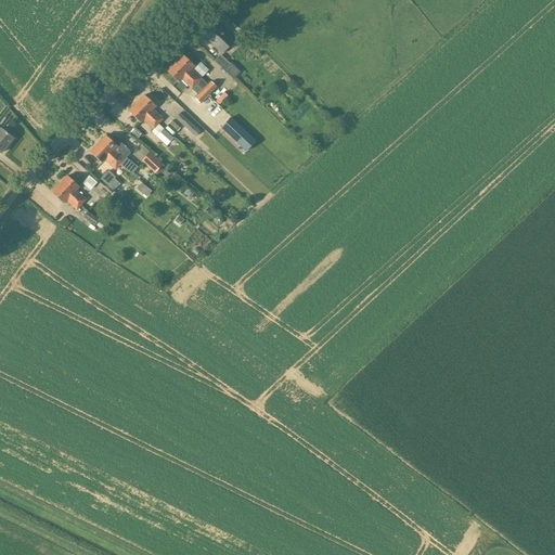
[(222,54),(234,41),(214,22),(202,34),(222,54)]
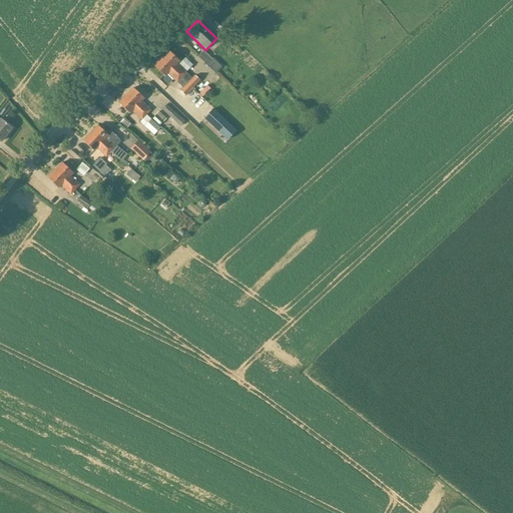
[(169,51),(161,59),(192,88),(201,79),(195,74),(192,78),(177,63),(179,60),(169,51)]
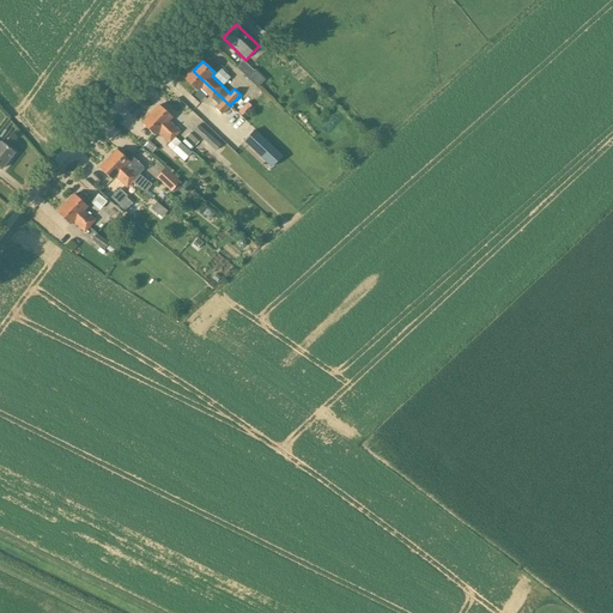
[(254,71),(243,61),(237,67),(249,80),(258,87),(265,80),(254,71)]
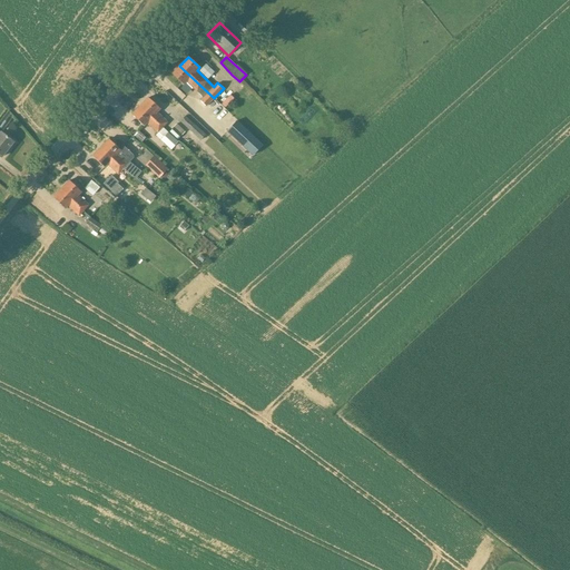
[(208,78),(214,71),(206,64),(199,70),(208,78)]
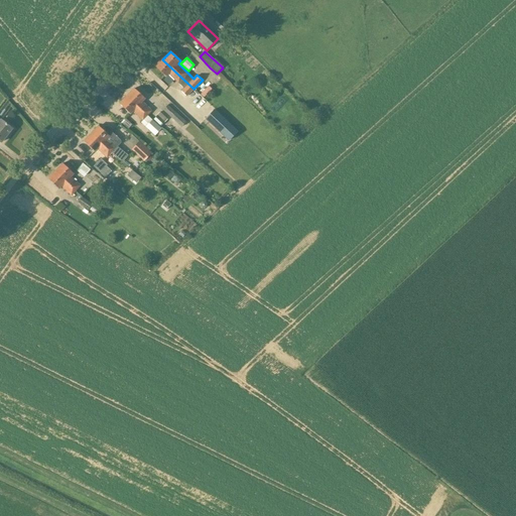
[(194,89),(162,59),(155,67),(165,77),(168,74),(184,89),(181,91),(187,96),(194,89)]
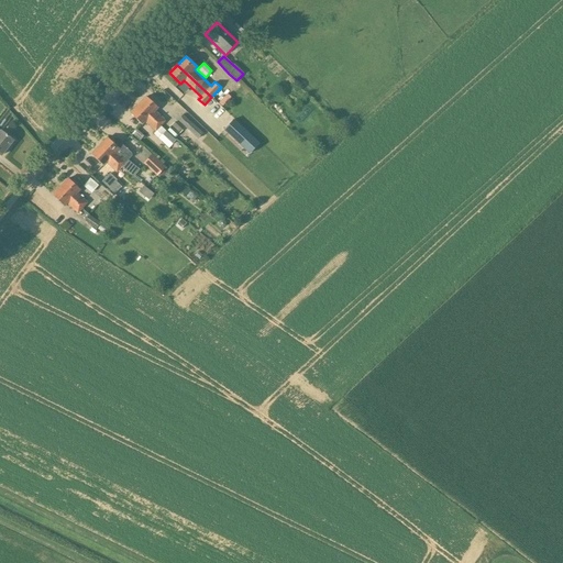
[(146,97),(139,106),(159,125),(164,120),(155,111),(158,108),(146,97)]
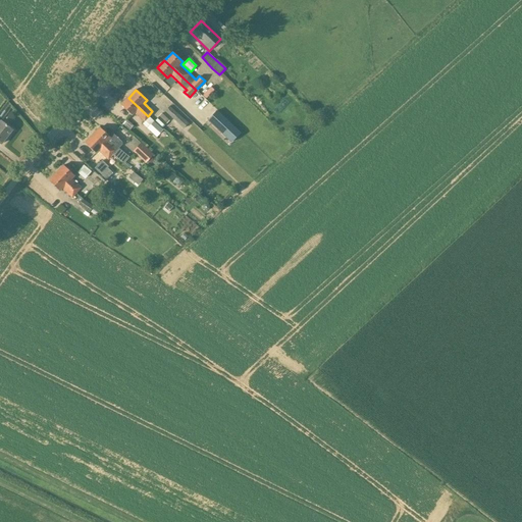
[(143,121),(148,116),(128,98),(121,106),(132,115),(134,113),(143,121)]
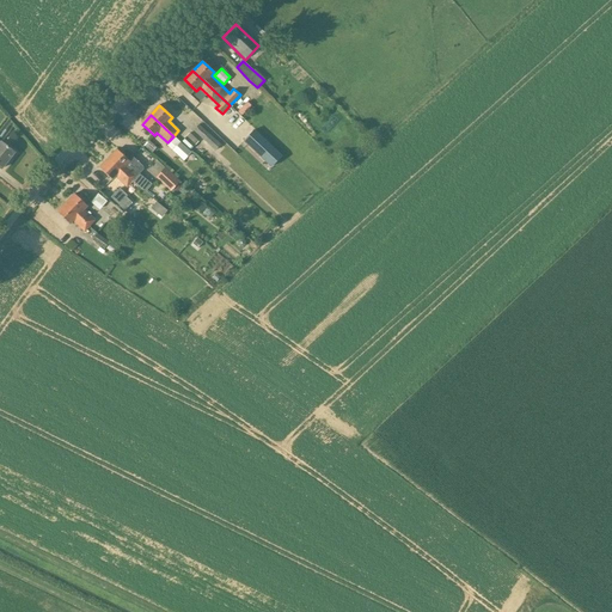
[(200,124),(194,132),(215,151),(221,145),(200,124)]
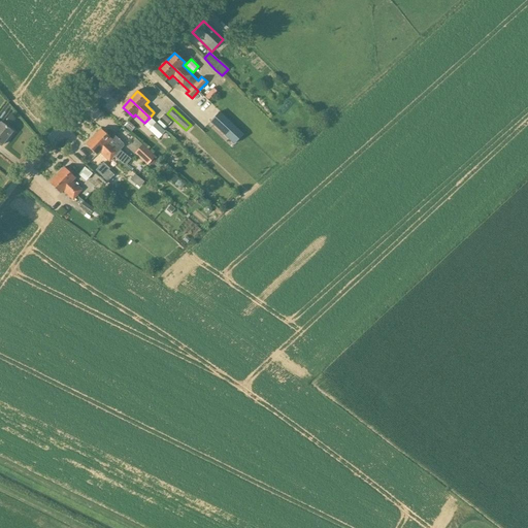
[(220,112),(210,123),(233,144),(242,133),(220,112)]
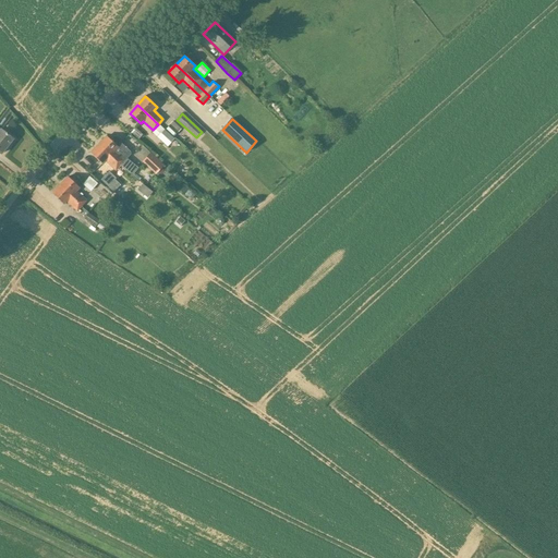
[(182,129),(173,120),(167,128),(176,136),(182,129)]
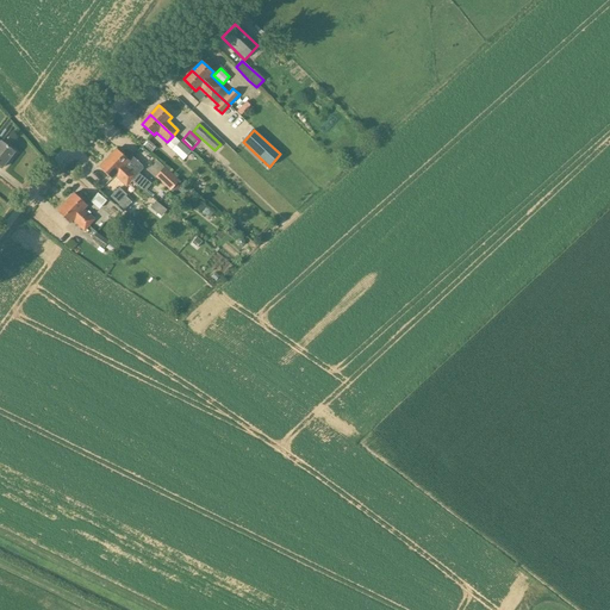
[(192,151),(180,141),(172,149),(184,160),(192,151)]
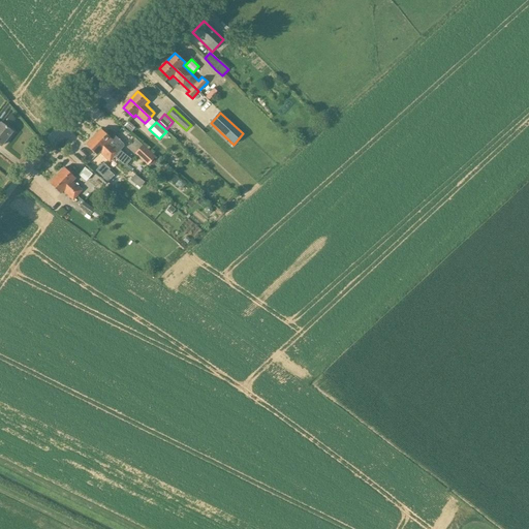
[(1,124),(0,123),(0,145),(1,147),(12,132),(1,123),(1,124)]
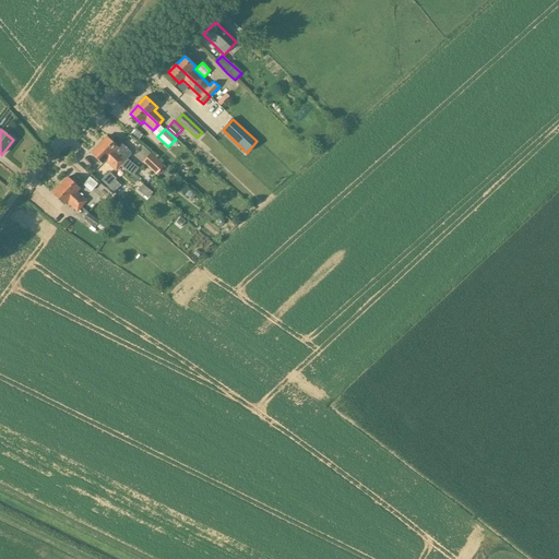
[(107,137),(98,145),(120,166),(125,161),(131,155),(131,154),(131,152),(121,143),(117,147),(107,137)]
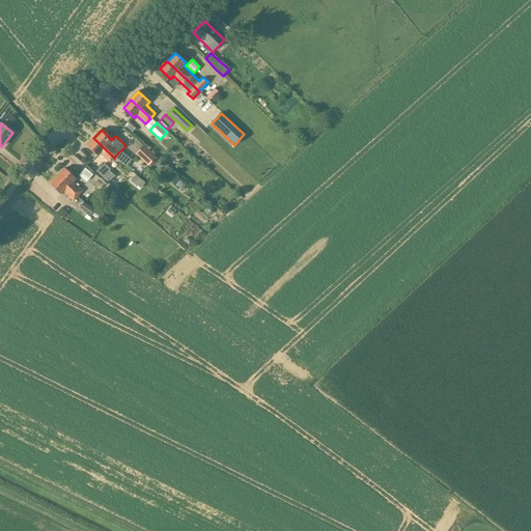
[(114,158),(93,138),(86,145),(96,156),(100,154),(109,163),(114,158)]
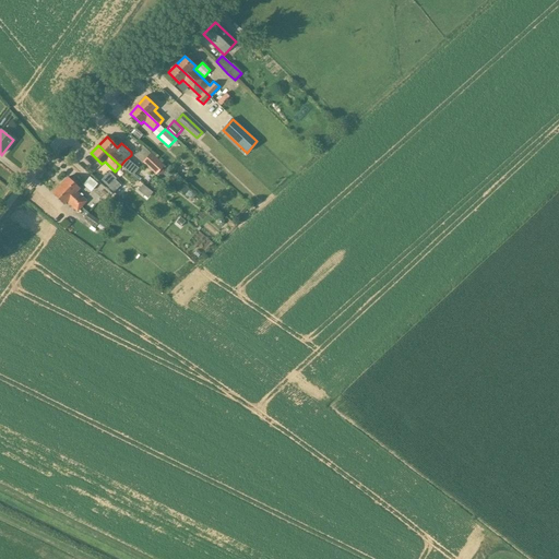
[(142,163),(146,166),(147,165),(157,174),(165,166),(151,153),(142,163)]
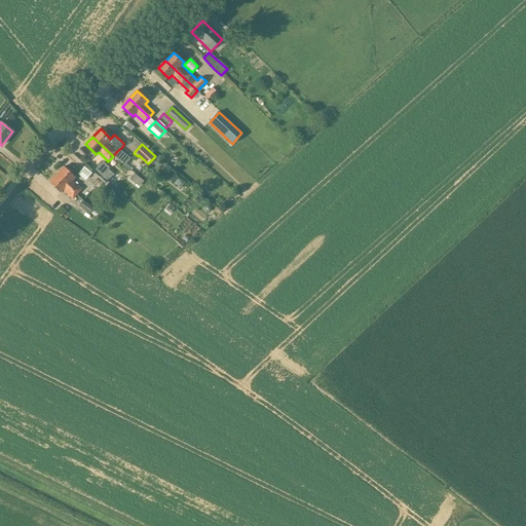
[(109,170),(102,163),(96,170),(107,181),(113,175),(109,170)]
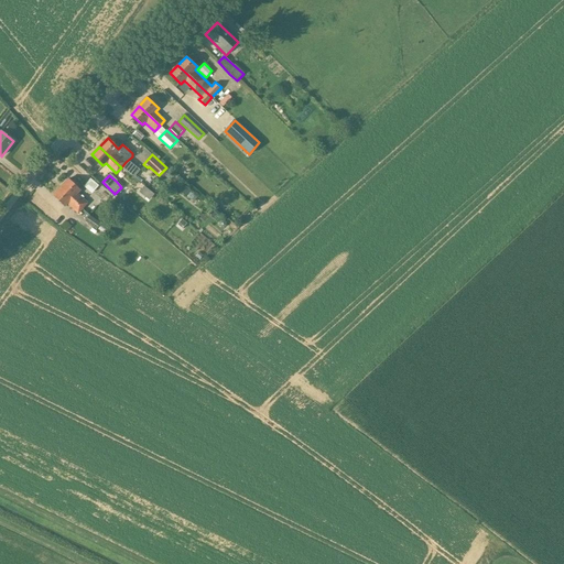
[(68,179),(61,187),(83,208),(88,203),(77,193),(80,190),(68,179)]
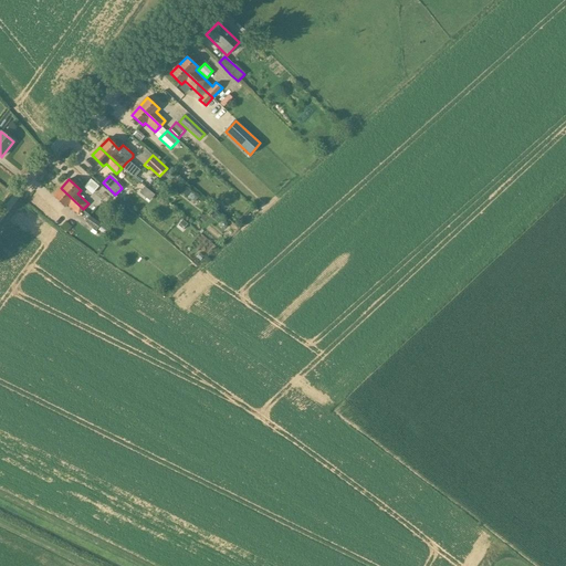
[(85,188),(93,192),(98,184),(90,179),(85,188)]
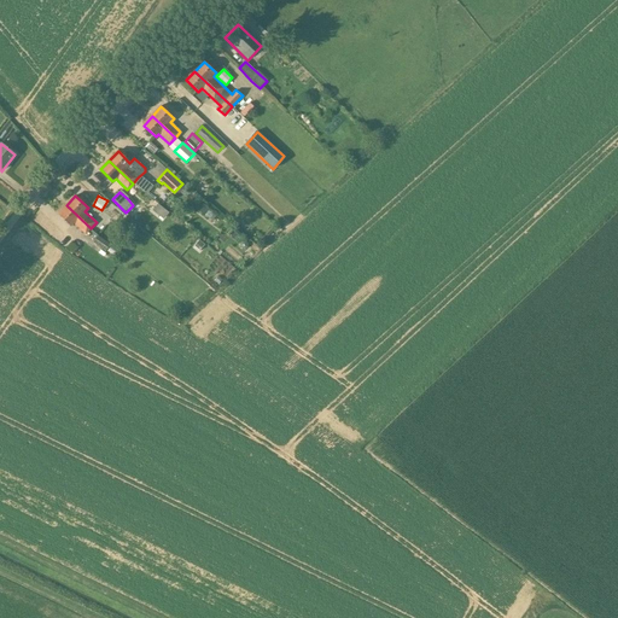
[(169,213),(158,204),(153,210),(164,219),(169,213)]
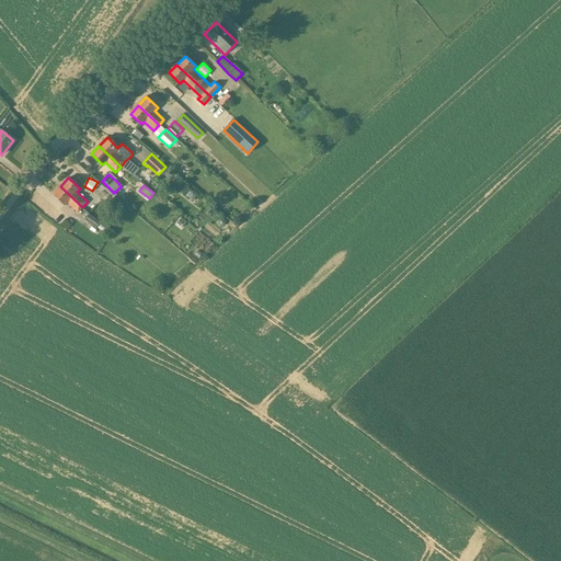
[(82,207),(60,186),(53,195),(64,205),(67,203),(77,213),(82,207)]
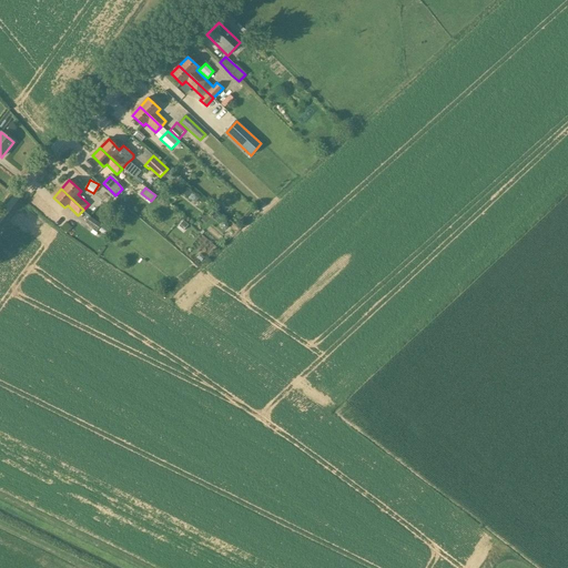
[(185,195),(189,199),(194,193),(190,190),(185,195)]
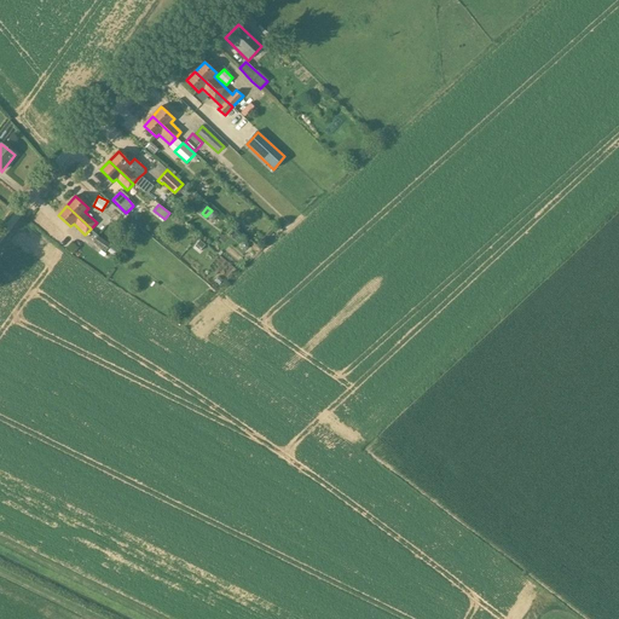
[(98,236),(93,243),(106,252),(111,244),(98,236)]
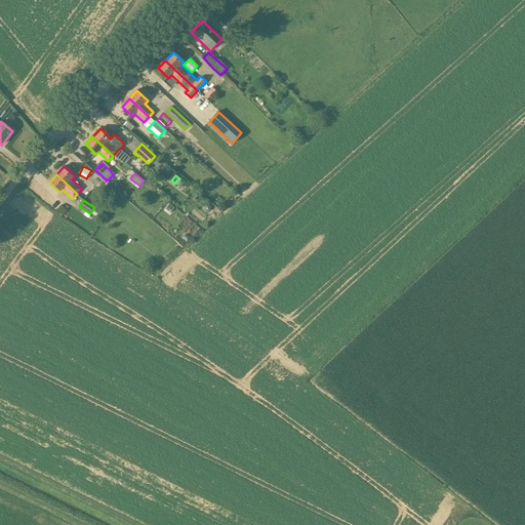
[(170,212),(174,208),(169,204),(165,208),(170,212)]
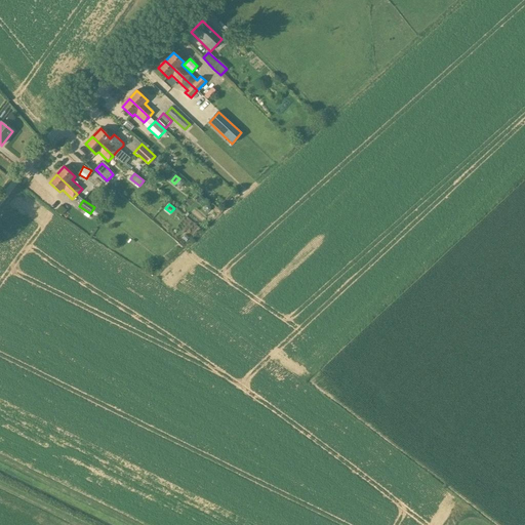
[(89,228),(76,218),(72,224),(85,232),(89,228)]
